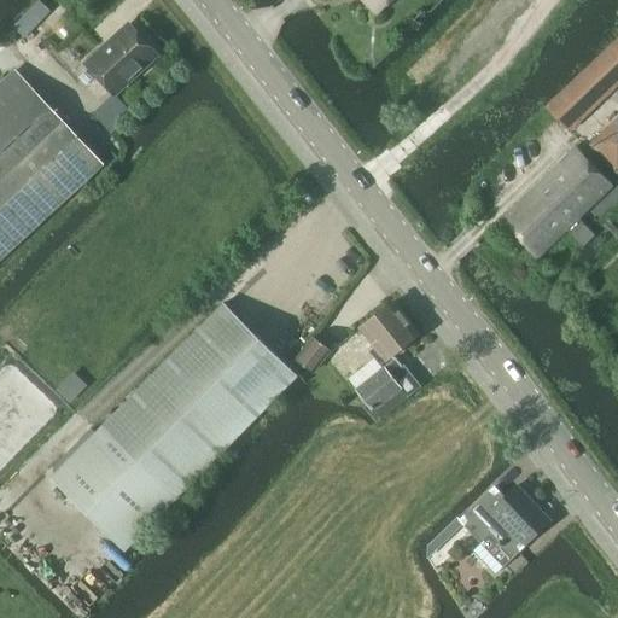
[(363,0),(379,15),(392,0),(363,0)]
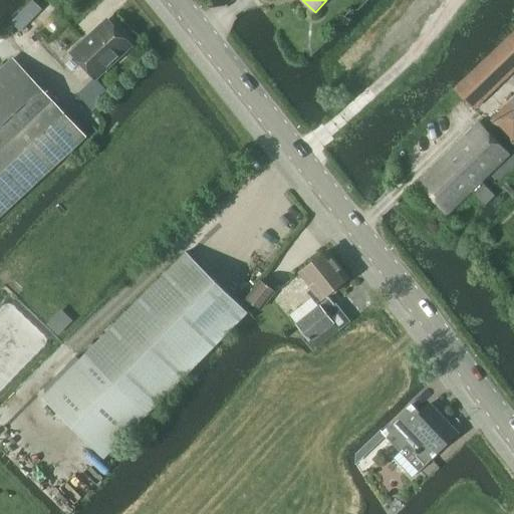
[(95,79),(132,47),(108,22),(72,54),(95,79)]
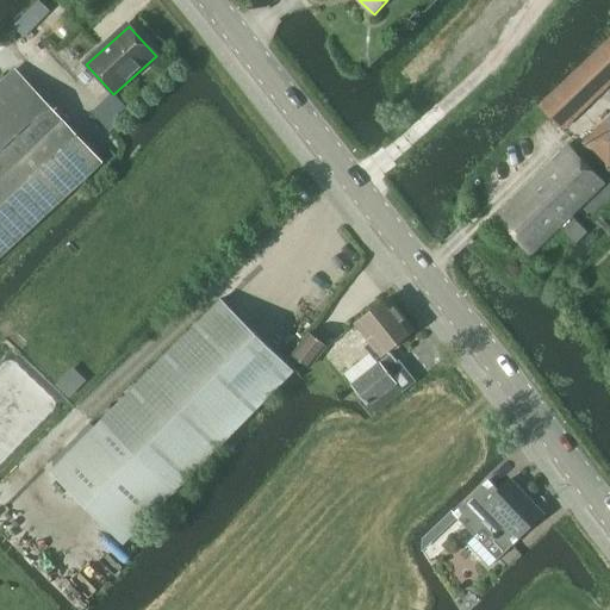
[(561,131),(609,83),(609,37),(537,106),(561,131)]
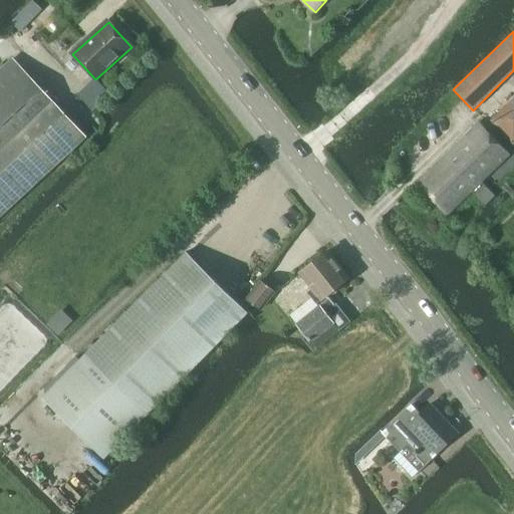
[(0,218),(86,139),(51,101),(13,59),(0,71),(0,218)]
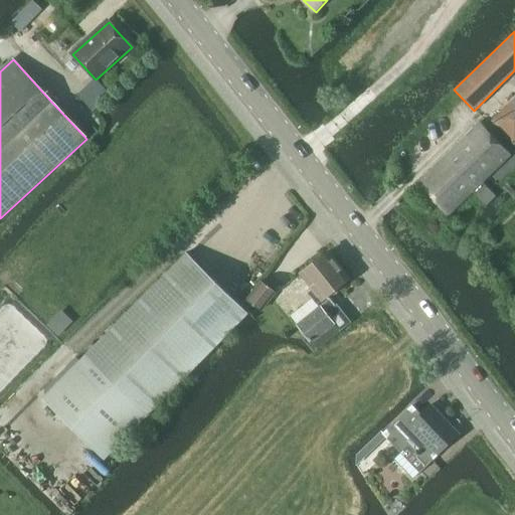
[(513,147),(514,144),(514,98),(490,122),(513,147)]
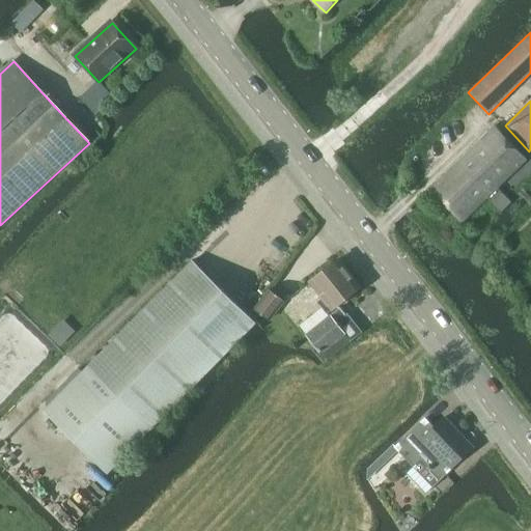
[(460,222),(500,185),(525,161),(494,129),(429,190),(460,222)]
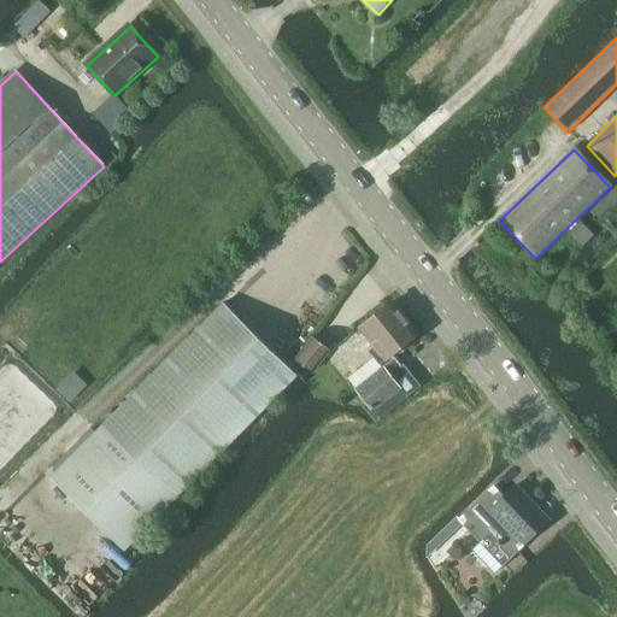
[(380,365),(418,334),(393,301),(359,328),(375,347),(369,352),(380,365)]
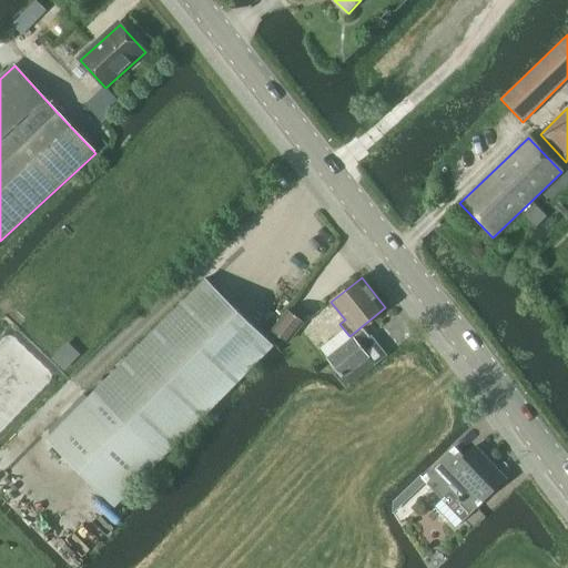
[(112,507),(273,345),(206,280),(94,393),(44,440),(112,507)]
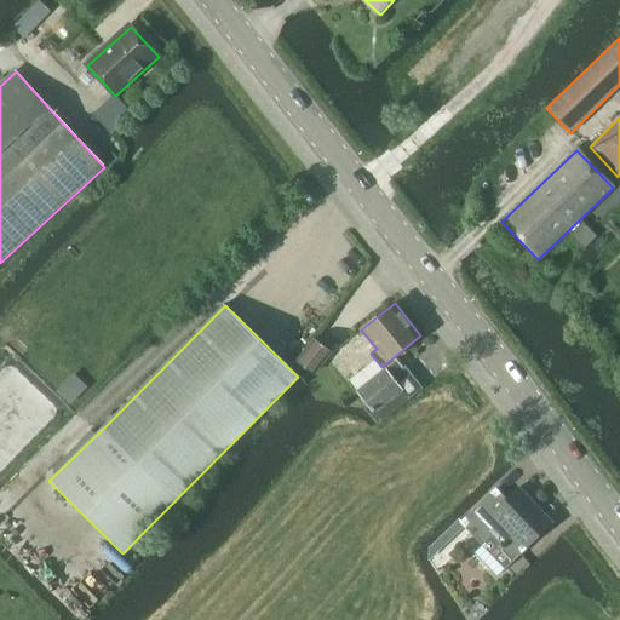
[(315,373),(331,354),(314,340),(298,361),(315,373)]
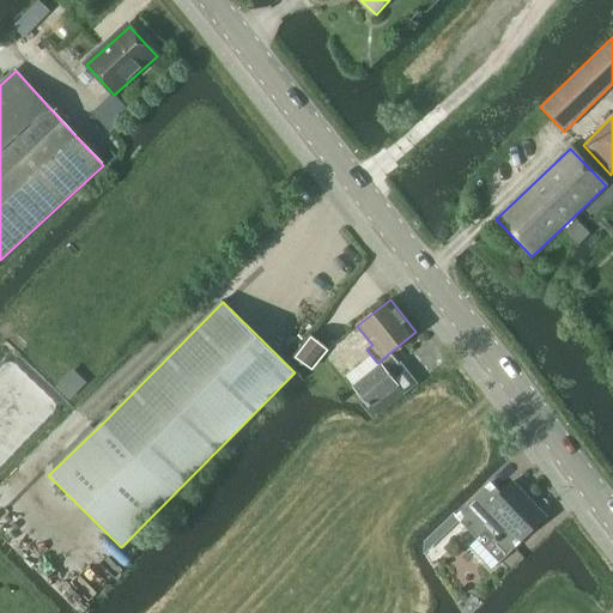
[(377,416),(416,386),(392,356),(353,387),(377,416)]
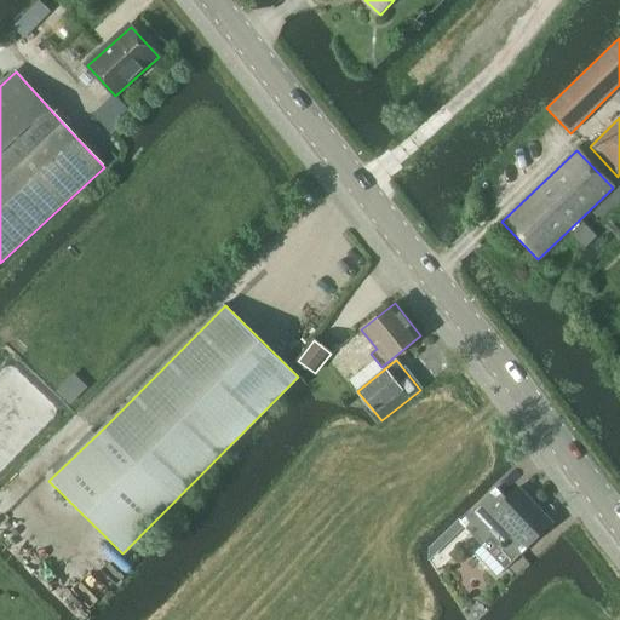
[(552,523),(541,512),(518,488),(500,506),(489,495),(461,522),(483,546),(493,537),(515,558),(552,523)]
